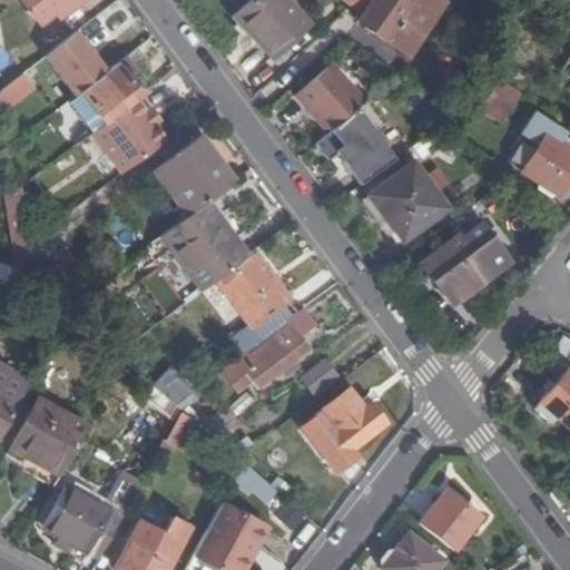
[(84,0),(18,0),(38,26),(47,19),(51,25),(84,0)]
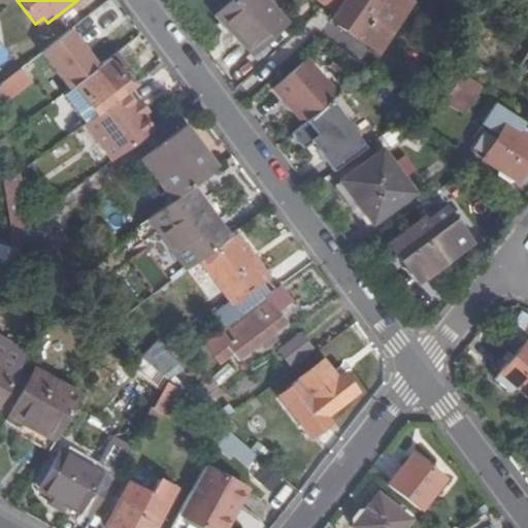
[(263,0),(234,0),(219,14),(241,37),(237,40),(252,55),(286,24),(263,0)]
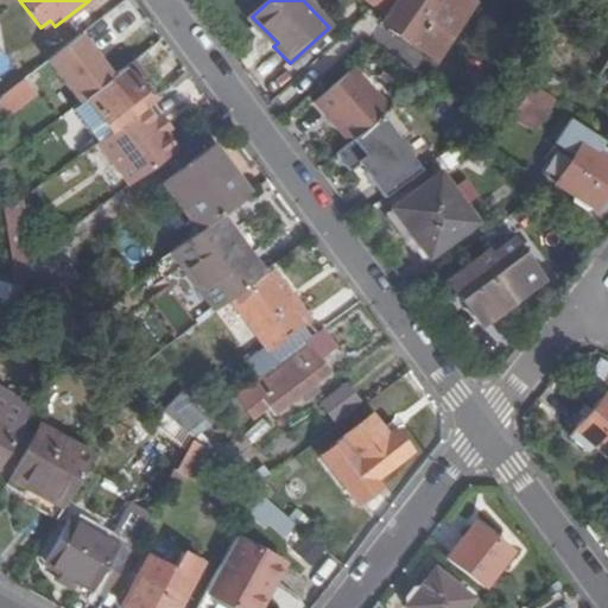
[(361,0),(371,7),(386,18),(397,0),(361,0)]
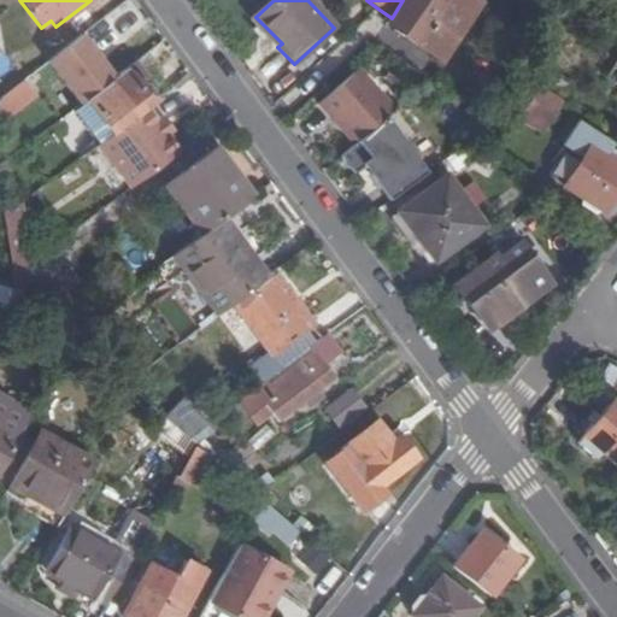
[(403,0),(392,18),(386,27),(418,48),(421,46),(433,54),(429,59),(439,65),(470,16),(477,19),(482,12),(476,7),(477,6),(468,0),(403,0)]
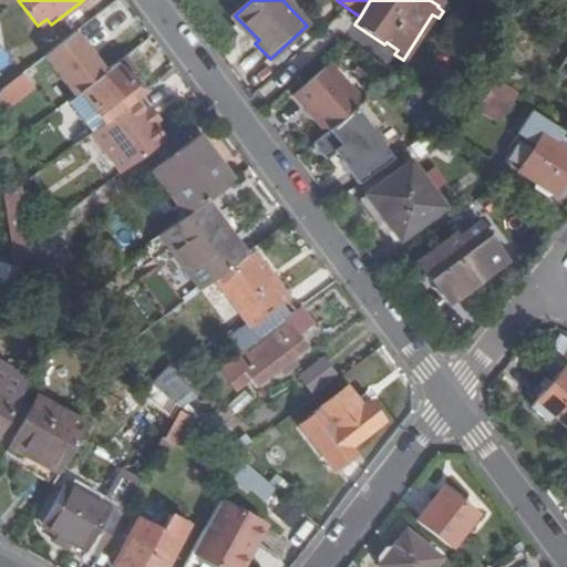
[(259,40),(235,16),(232,19),(255,43),(259,40)]
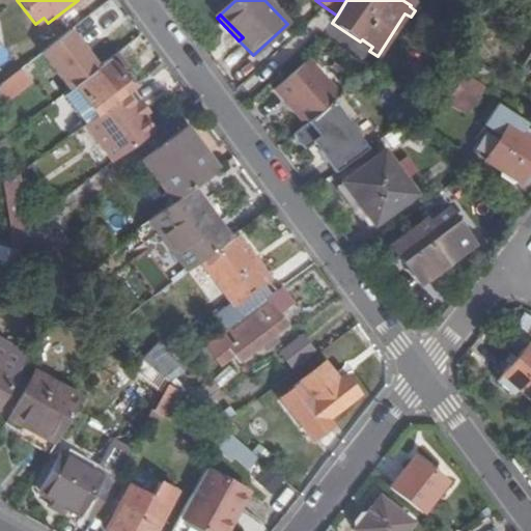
[(74,88),(99,70),(70,32),(39,56),(67,93),(74,88)]
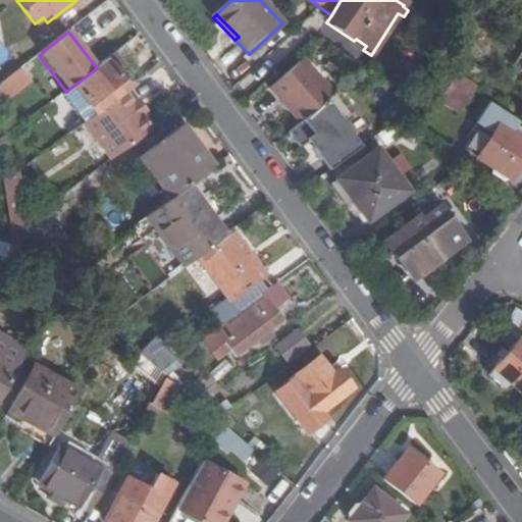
[(449,52),(444,61),(452,66),(458,58),(449,52)]
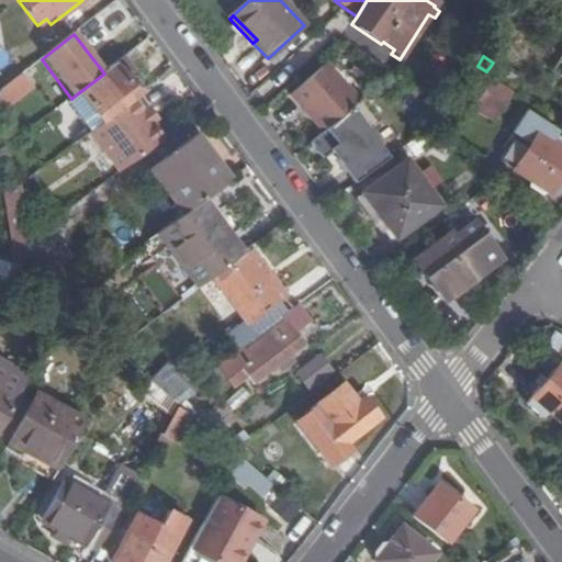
[(78,93),(102,124),(135,99),(136,98),(138,100),(141,98),(126,80),(134,75),(123,59),(104,74),(78,93)]
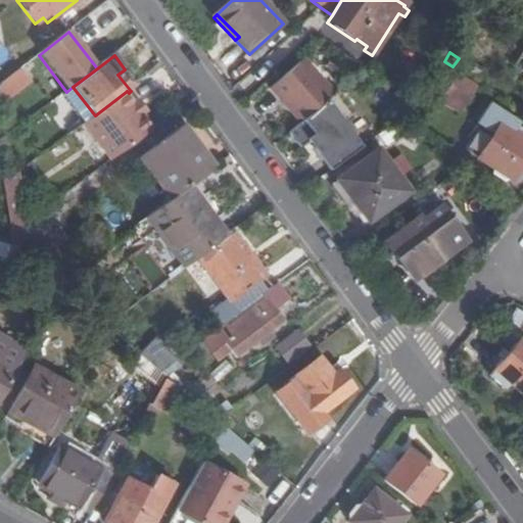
[(334,95),(303,60),(270,90),(281,102),(283,101),(301,123),(334,95)]
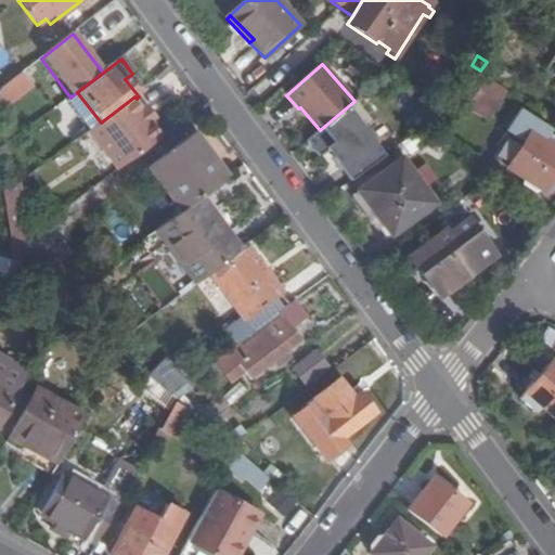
[(0,89),(0,98),(5,107),(31,87),(22,74),(0,89)]
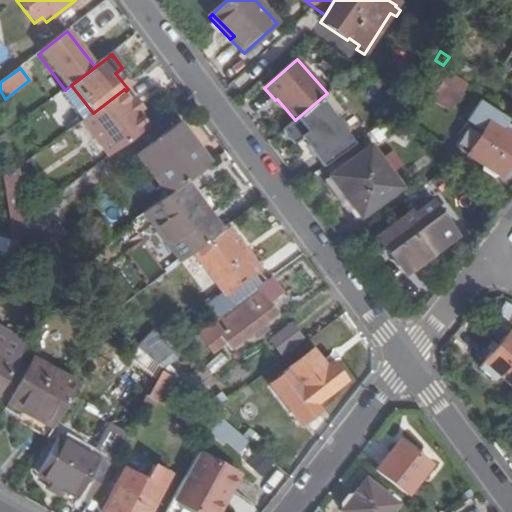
[(453,108),(468,86),(448,74),(434,96),(453,108)]
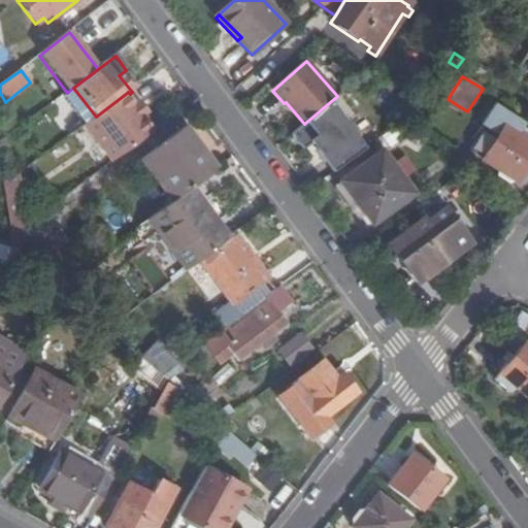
[(96,117),(85,125),(113,163),(156,132),(144,117),(150,112),(138,97),(133,101),(127,93),(96,117)]
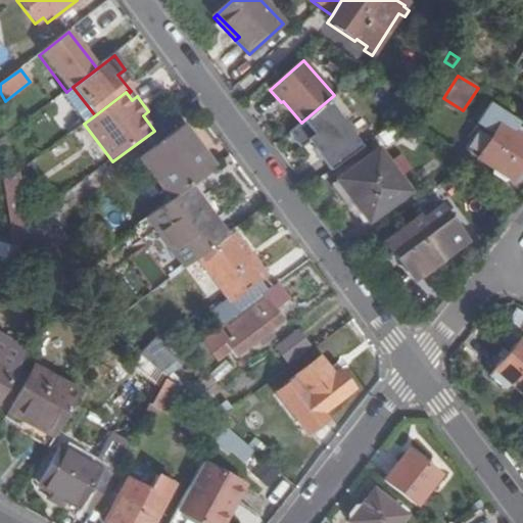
[(337,92),(334,95),(301,123),(289,134),(300,148),(308,142),(330,172),(363,148),(345,125),(355,116),(337,92)]
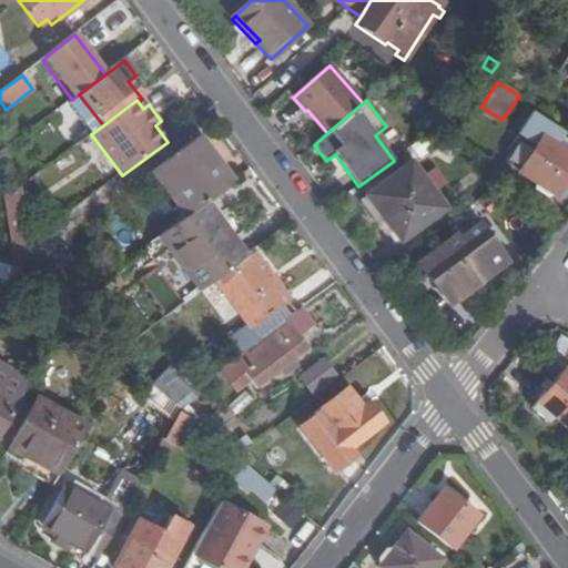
[(556,196),(567,176),(567,152),(557,145),(564,137),(533,115),(519,135),(537,148),(520,173),(556,196)]
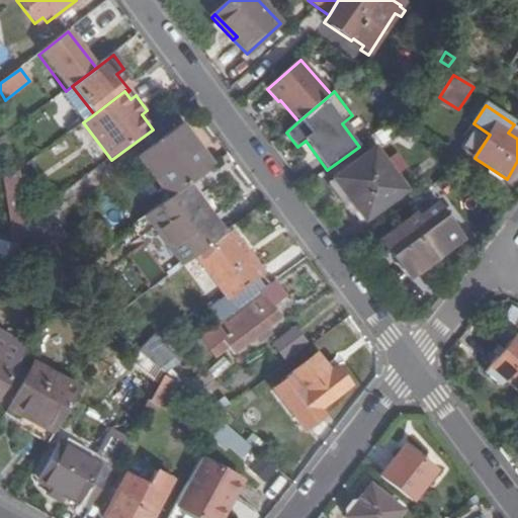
[(138,159),(168,199),(186,187),(209,170),(199,157),(201,156),(180,127),(138,159)]
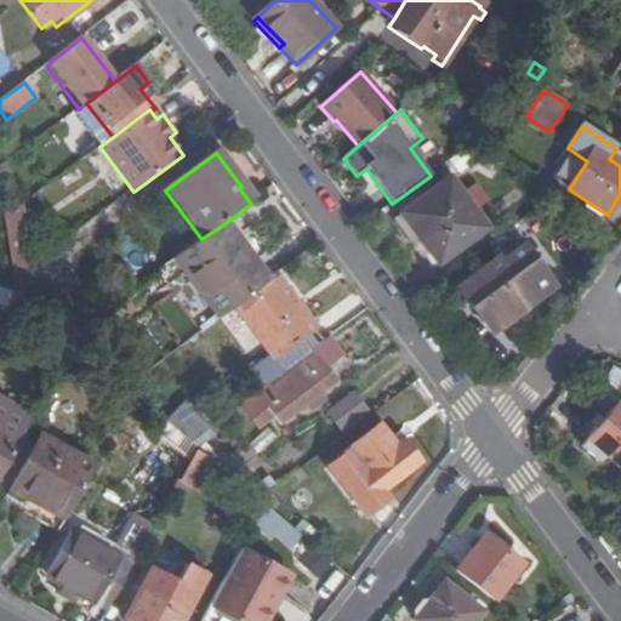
[(486,229),(451,180),(402,216),(438,265),(486,229)]
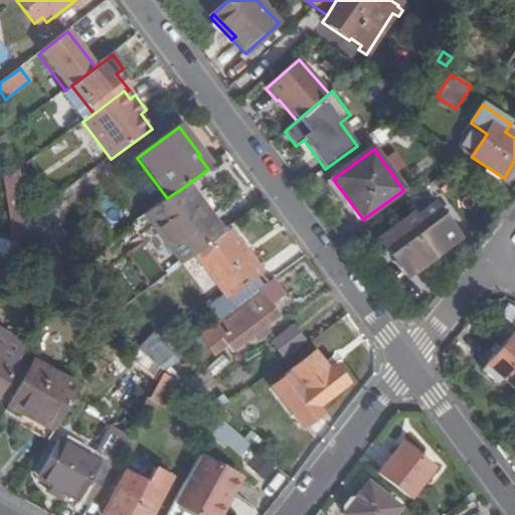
[(16,172),(2,175),(10,232),(23,223),(16,172)]
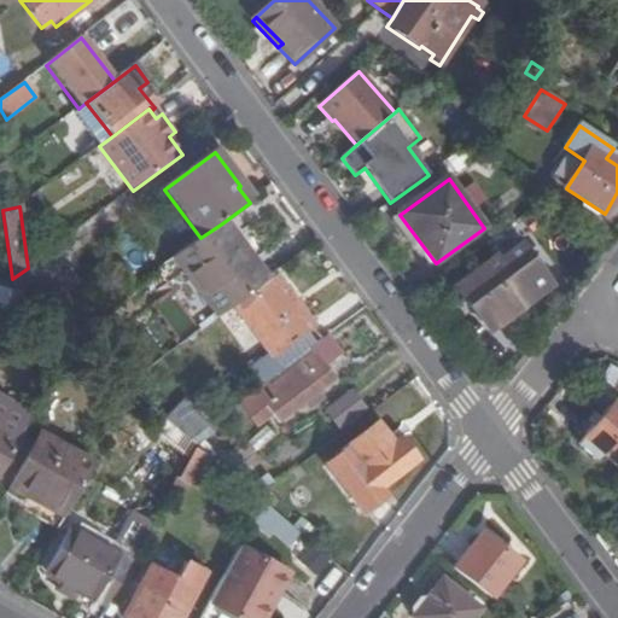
[(200,238),(174,258),(219,319),(266,283),(222,223),(200,238)]
